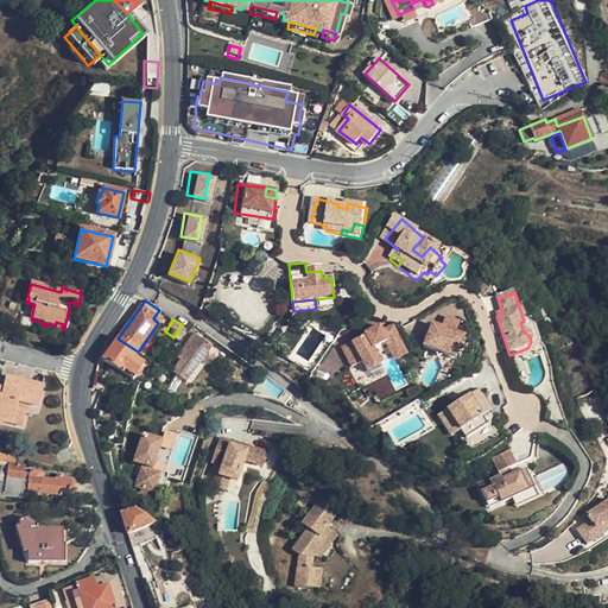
[(460,358),(468,334),(457,330),(454,322),(444,327),(435,323),(426,347),(439,350),(445,348),(448,353),(460,358)]
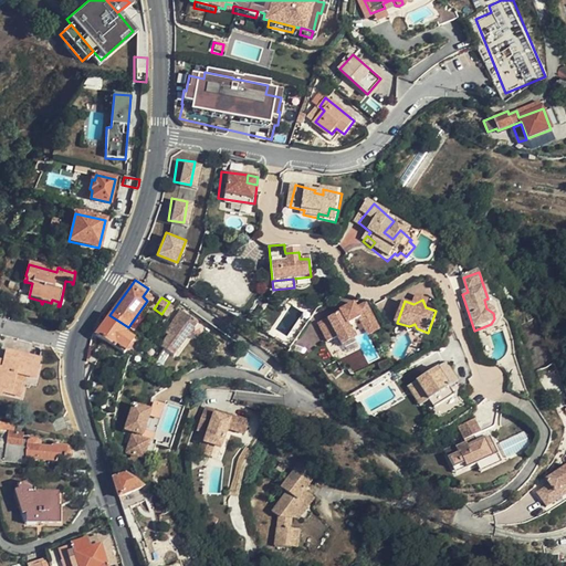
[(380,329),(365,303),(353,310),(352,306),(336,314),(337,315),(313,328),(323,347),(334,342),(338,350),(353,343),(352,341),(367,333),(369,336),(380,329)]
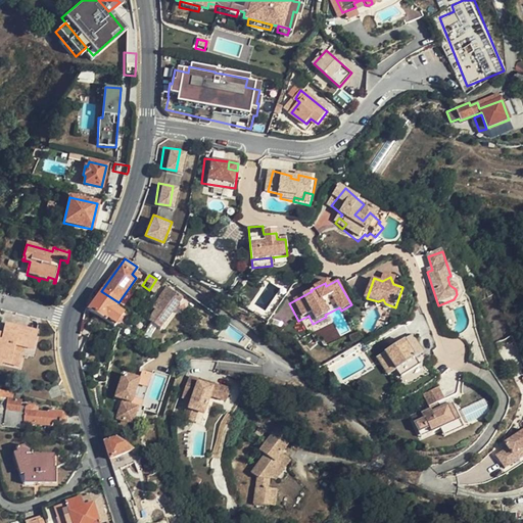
[(154,310),(147,320),(160,329),(183,297),(170,288),(163,297),(154,310)]
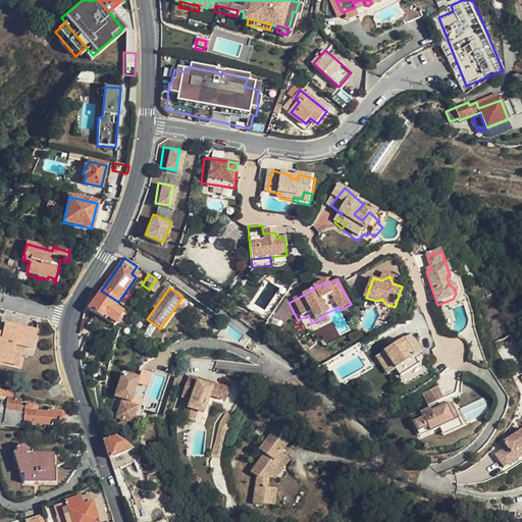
[(118,302),(101,291),(89,310),(112,324),(114,324),(122,313),(114,308),(118,302)]
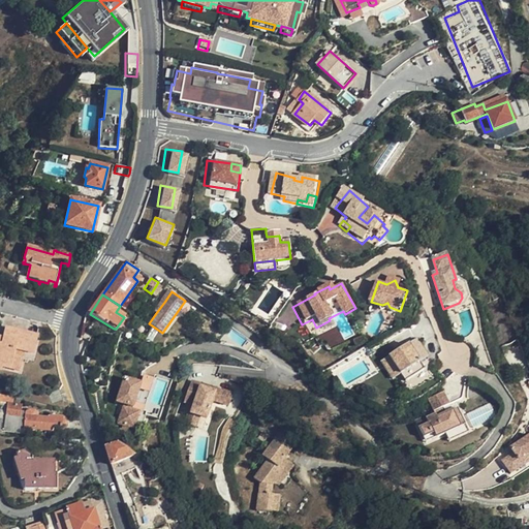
[(154,312),(156,313),(165,301),(162,300),(154,312)]
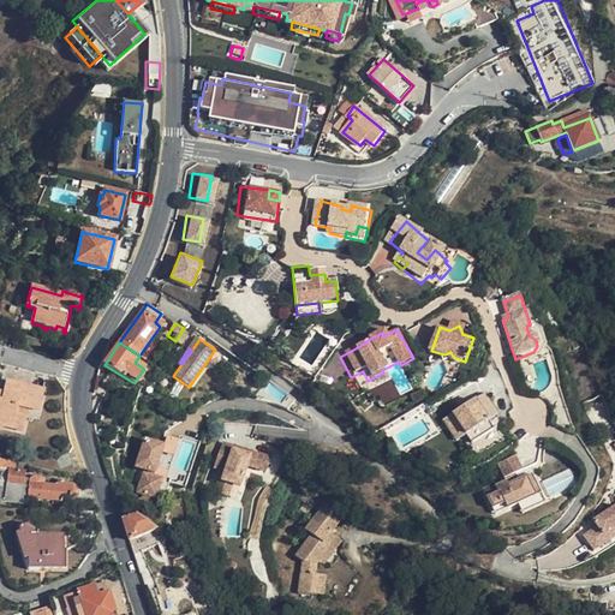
[(6,382),(4,394),(1,402),(0,401),(0,427),(12,430),(16,416),(18,407),(39,413),(43,392),(6,382)]
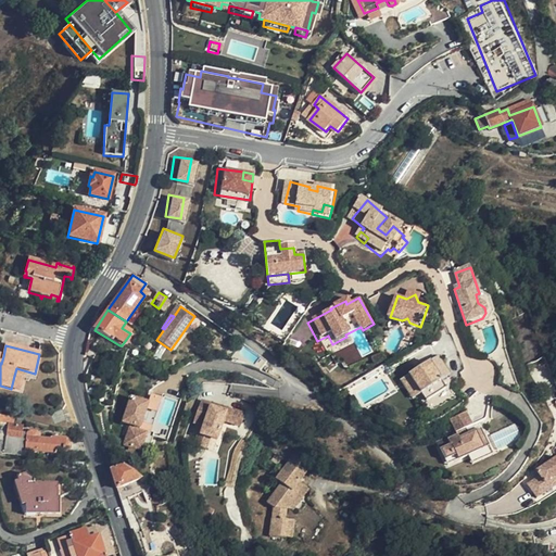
[(449,389),(443,380),(451,376),(438,356),(401,381),(413,401),(422,394),(428,403),(449,389)]
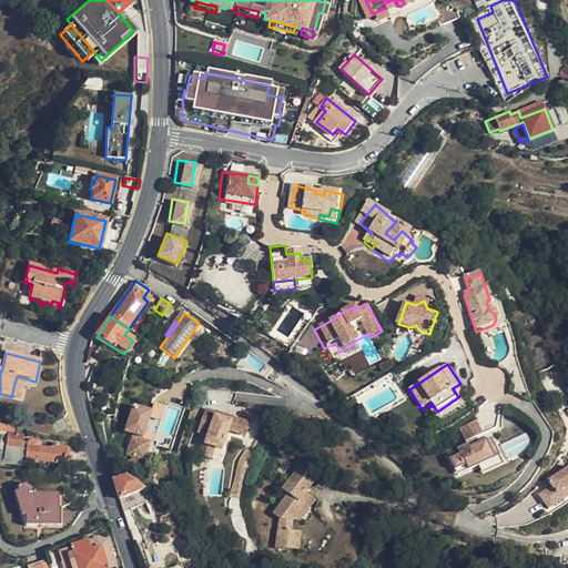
[(24,386),(14,384),(11,397),(21,399),(24,386)]
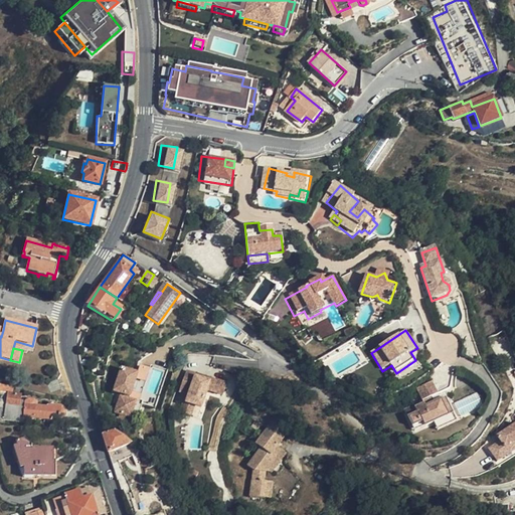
[(139,368),(137,376),(130,401),(136,403),(132,418),(139,420),(143,405),(156,409),(167,371),(150,367),(149,371),(139,368)]
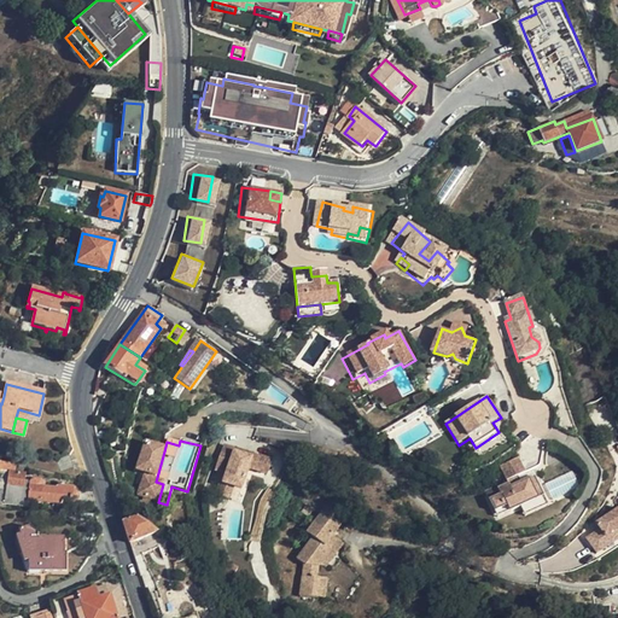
[(156,482),(164,452),(145,447),(136,473),(145,476),(139,496),(158,502),(163,484),(156,482)]
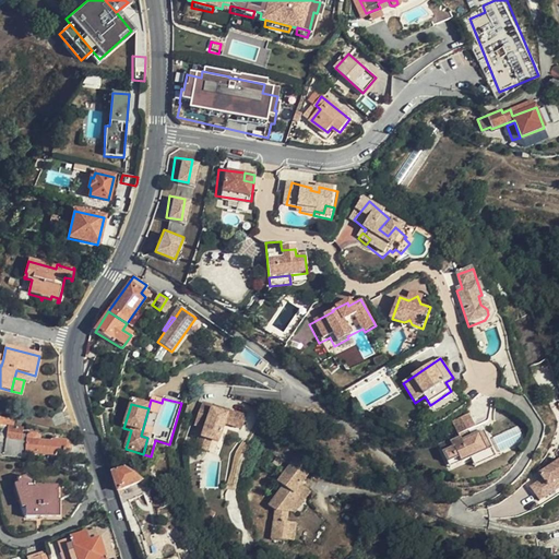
[(245,413),(232,408),(230,413),(213,408),(203,448),(211,450),(214,439),(222,441),(227,421),(241,425),(245,413)]
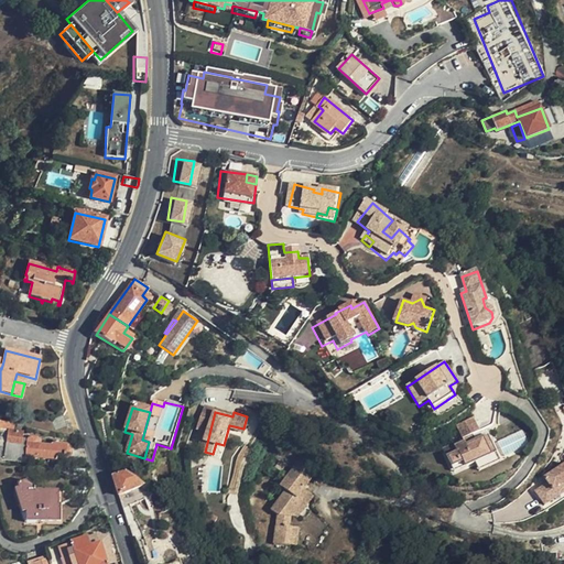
[(65,425),(62,416),(51,420),(54,429),(65,425)]
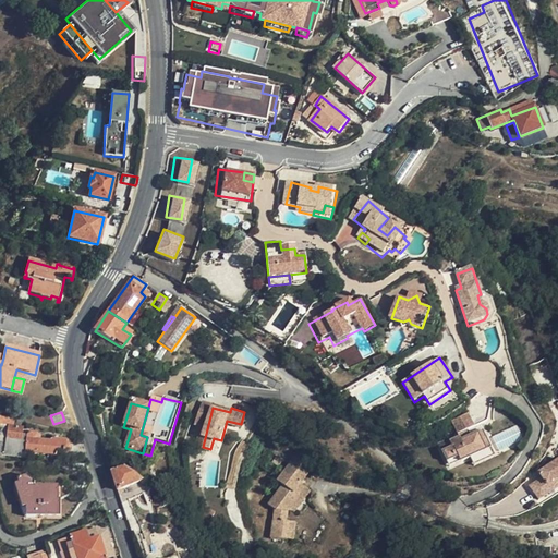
[(458,436),(461,434),(466,432),(473,428),(468,416),(452,424),(458,436)]
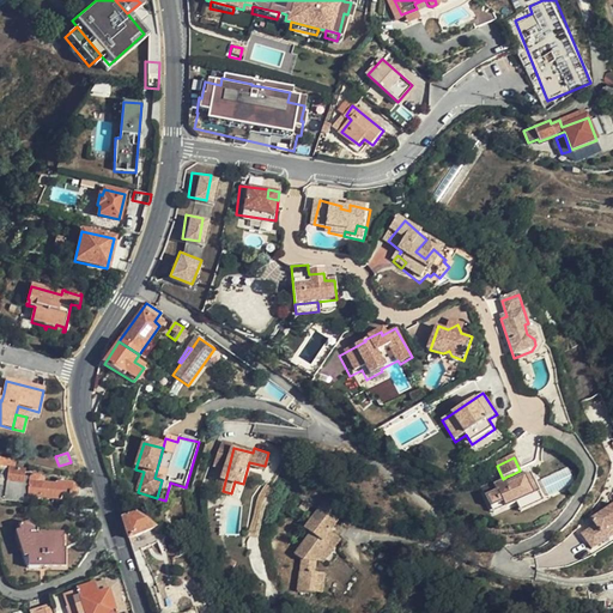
[(0,490),(8,491),(8,484),(23,485),(24,471),(0,467),(0,490)]
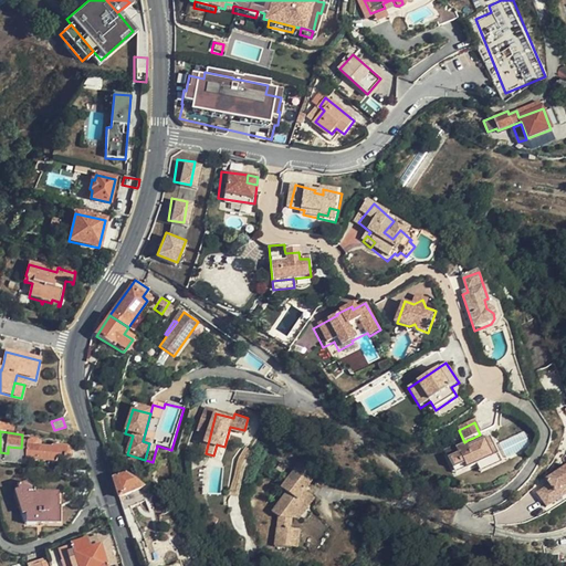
[(488,439),(475,444),(471,448),(468,440),(464,442),(465,444),(443,454),(454,479),(475,469),(488,463),(486,460),(495,456),(488,439)]
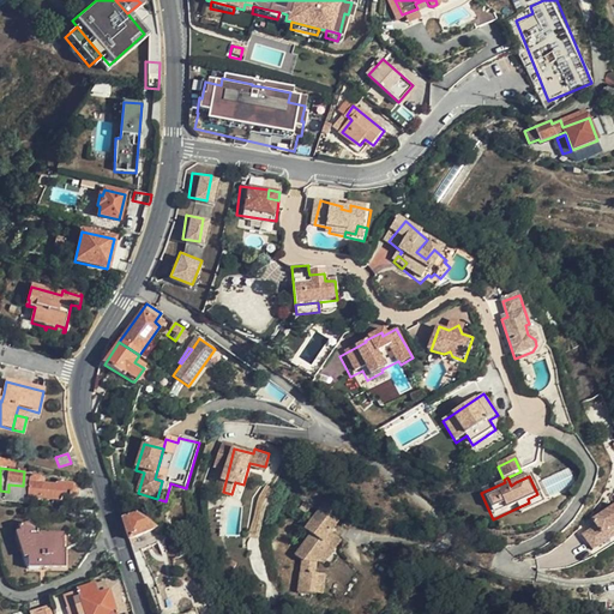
[(96,503),(91,486),(56,483),(56,486),(43,483),(43,480),(40,477),(35,477),(31,479),(26,479),(25,497),(96,503)]
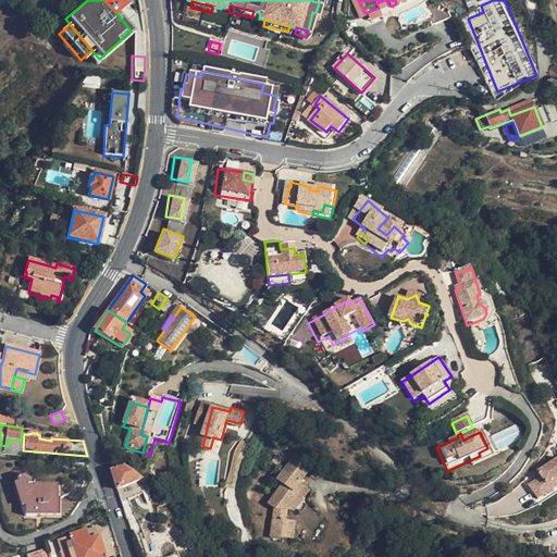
[(322,456),(317,450),(306,443),(295,459),(310,469),(314,468),(322,456)]
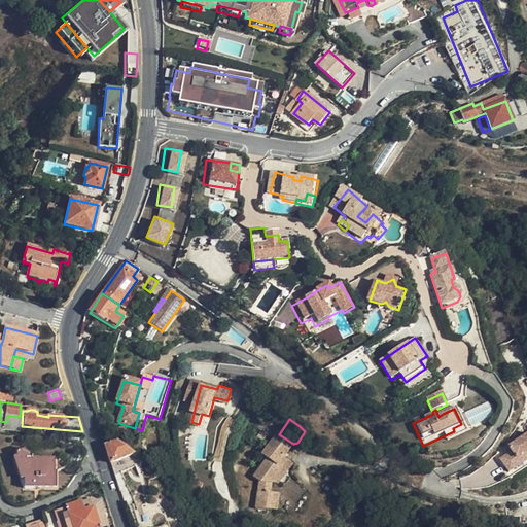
[(466,434),(461,424),(453,428),(454,431),(443,436),(447,444),(466,434)]
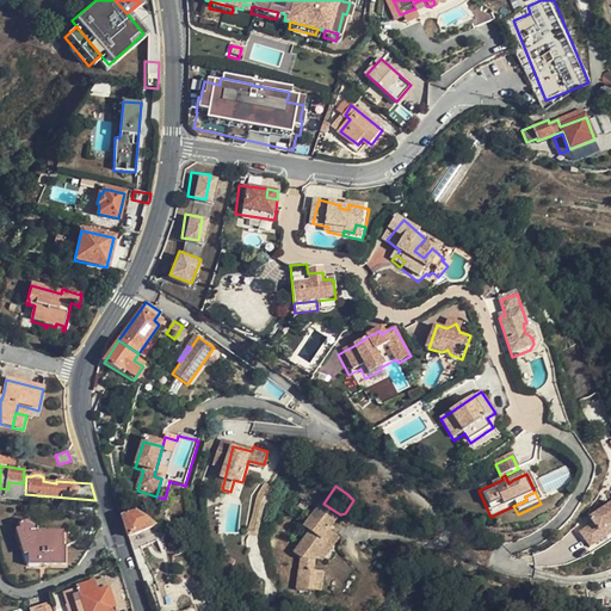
[(588,523),(579,530),(591,549),(610,536),(610,501),(585,518),(588,523)]
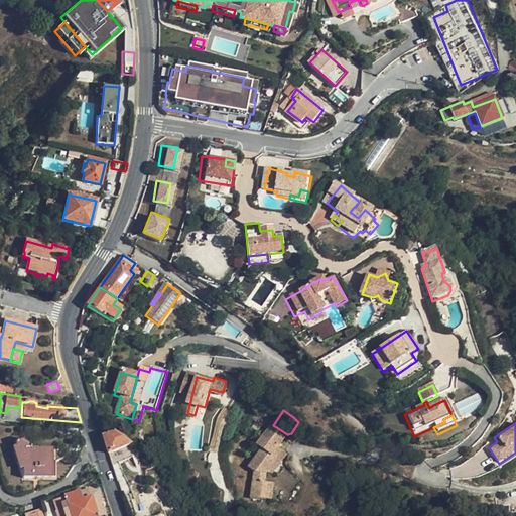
[(269,440),(268,441),(287,434),(273,425),(265,438),(269,440)]
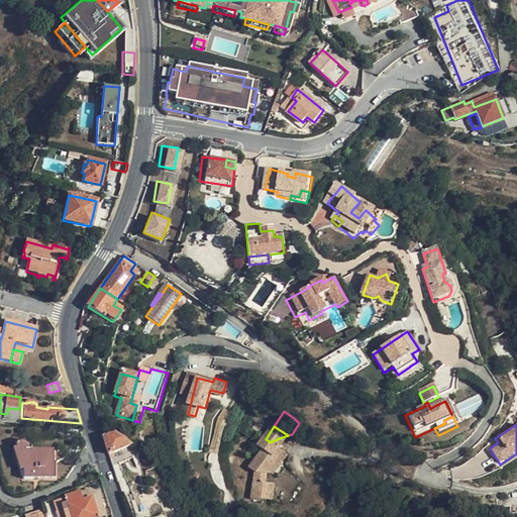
[(102,436),(111,466),(141,455),(141,454),(114,433),(102,436)]
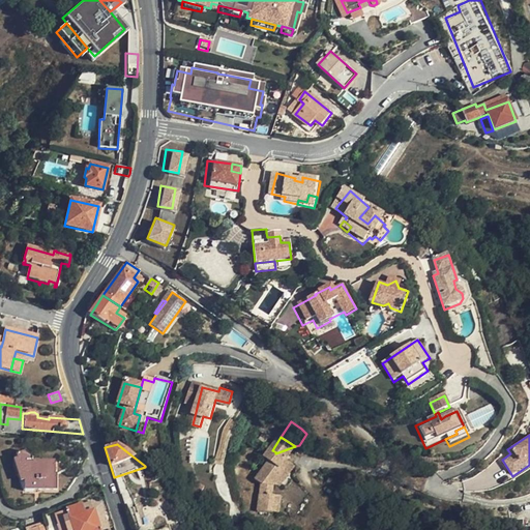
[(274,492),(278,501),(289,502),(289,484),(287,484),(287,475),(287,472),(300,450),(297,448),(295,446),(275,453),(269,473),(274,473),(274,492)]
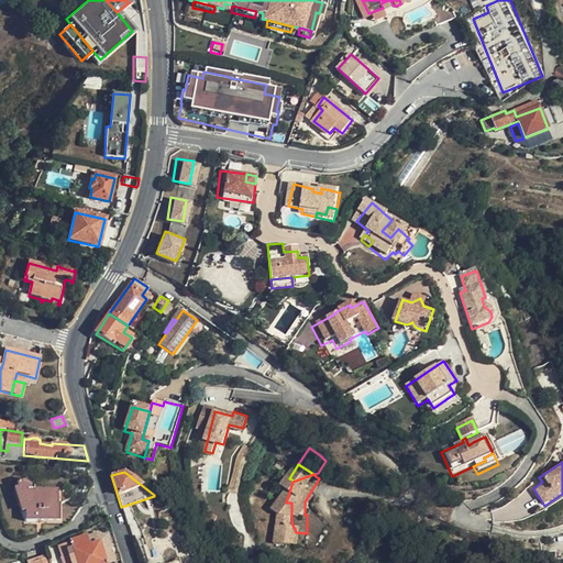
[(35,519),(58,520),(59,505),(57,505),(58,489),(35,488),(35,485),(29,478),(19,482),(26,509),(26,521),(35,521),(35,519)]
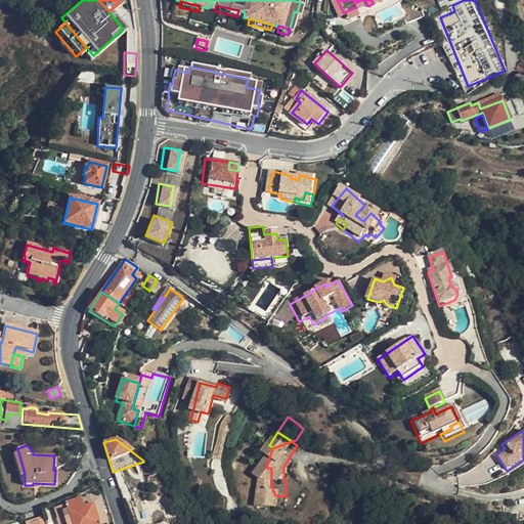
[(303,448),(297,445),(284,467),(284,470),(290,471),(303,448)]
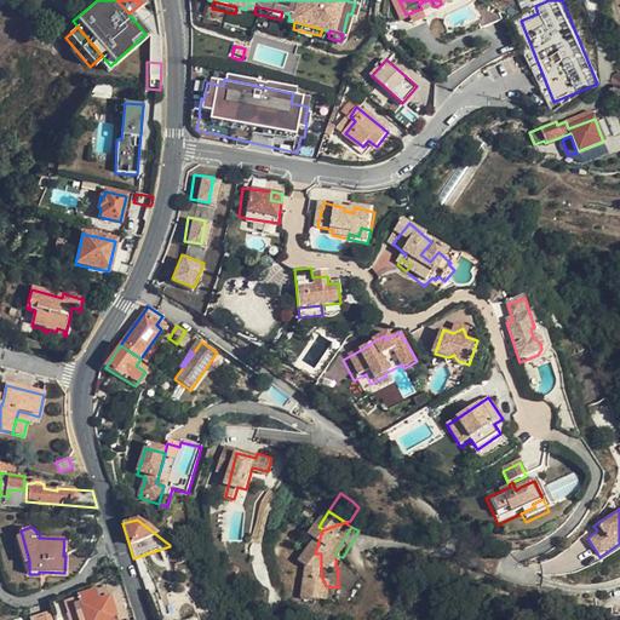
[(65,556),(64,573),(79,573),(84,566),(85,562),(86,556),(65,556)]
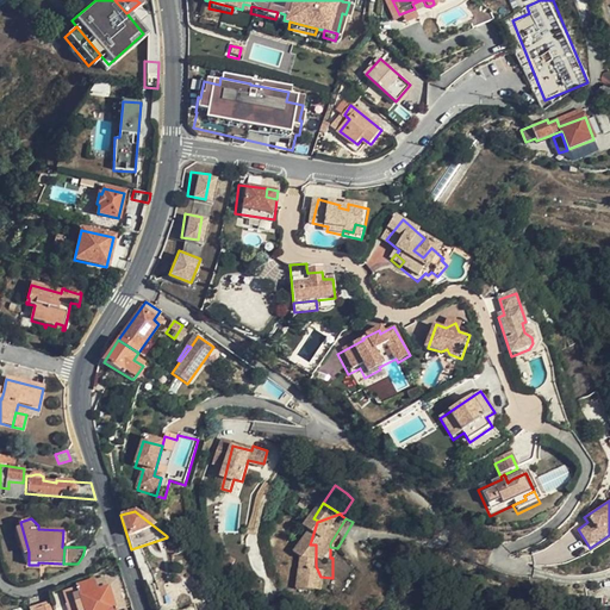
[(114,609),(112,601),(128,596),(124,585),(98,593),(94,582),(78,586),(80,593),(76,595),(81,609),(114,609)]
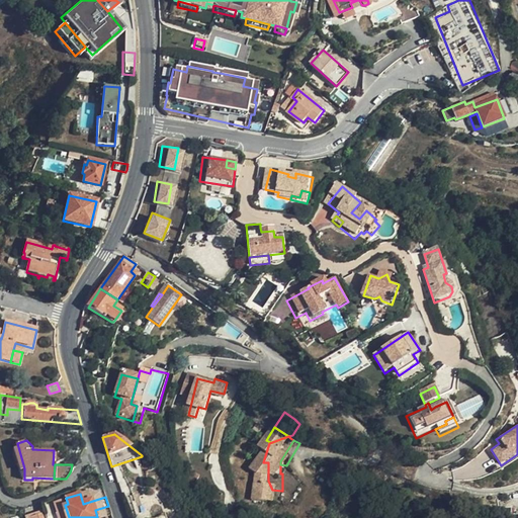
[(69,517),(65,505),(64,501),(63,501),(54,504),(59,517),(69,517)]
